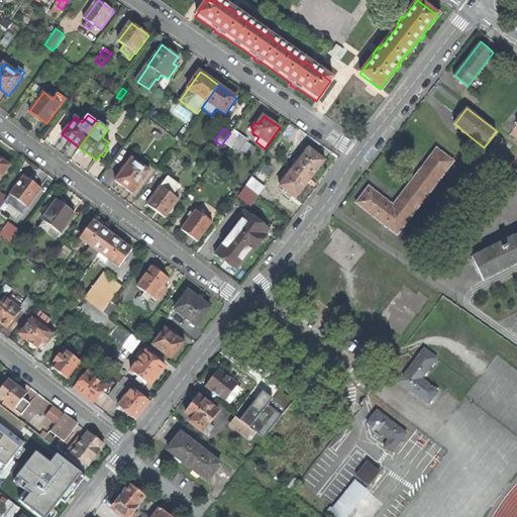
[(158,139),(161,134),(156,129),(151,134),(158,139)]
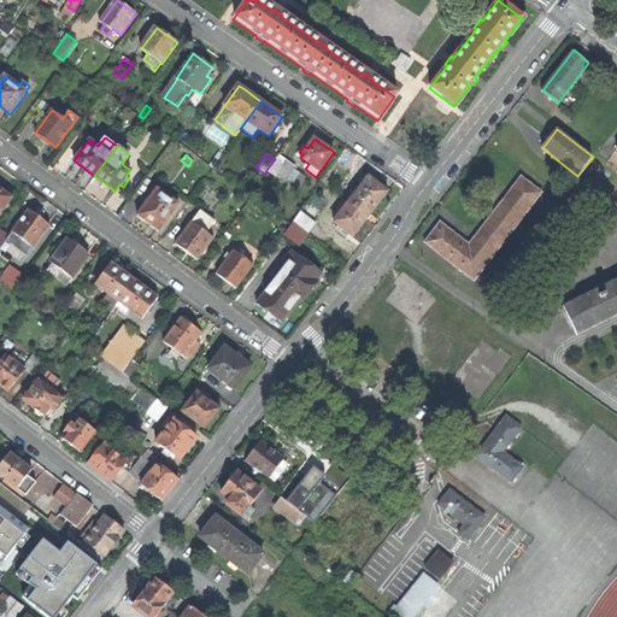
[(278,154),(275,159),(266,170),(283,183),(295,166),(278,154)]
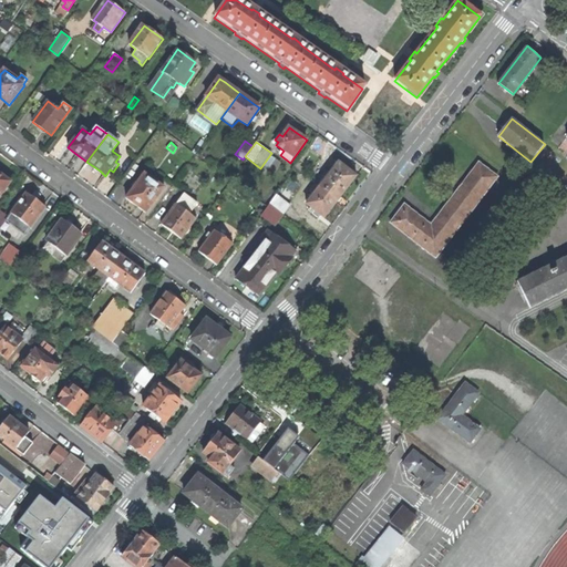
[(500,176),(481,162),(433,224),(406,204),(400,213),(392,223),(437,258),(500,176)]
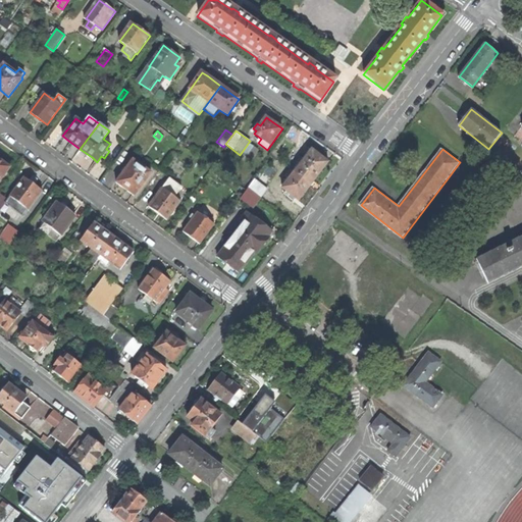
[(319,173),(328,163),(312,150),(295,172),(310,185),(319,173)]
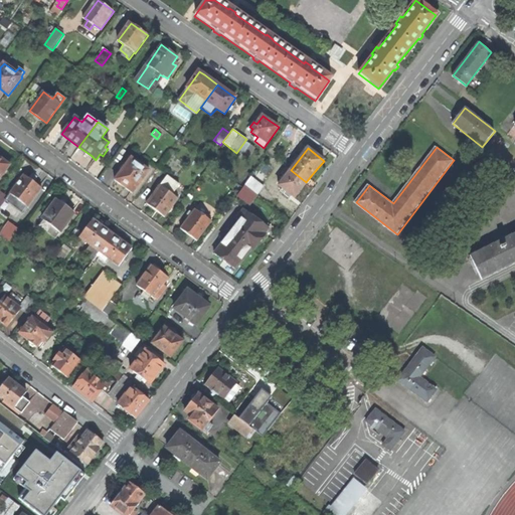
[(162,164),(167,168),(175,157),(170,153),(162,164)]
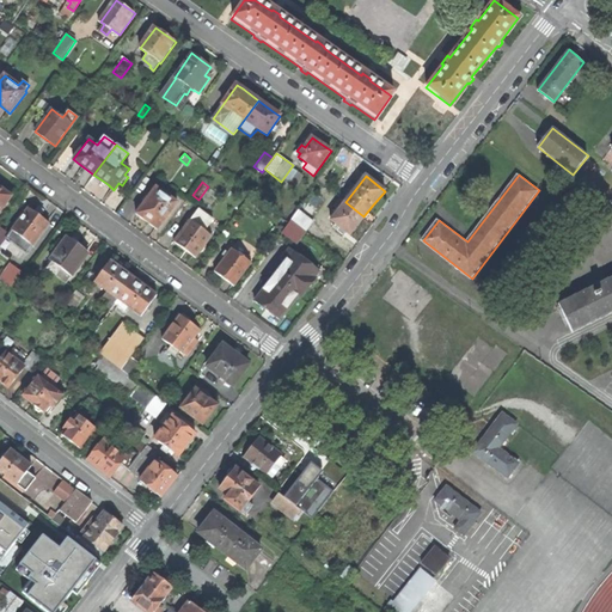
[(157,228),(177,202),(155,187),(136,214),(145,220),(157,228)]
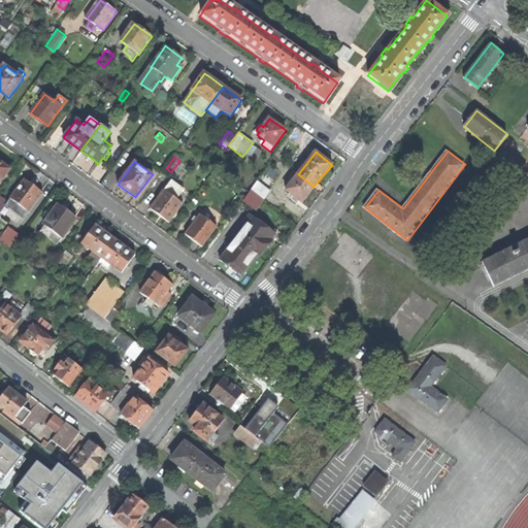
[(0,182),(9,169),(0,162),(0,182)]
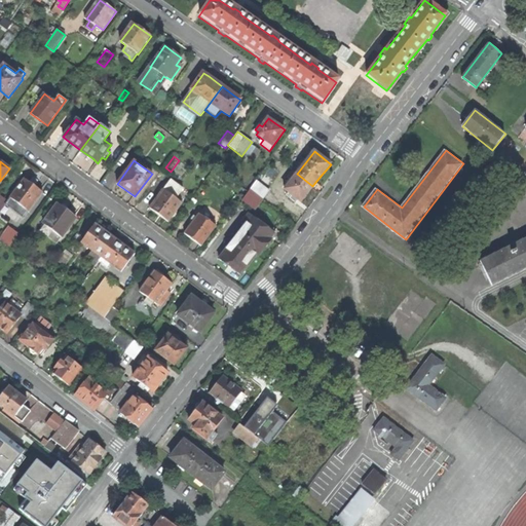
[(291,175),(294,177),(285,189),(289,192),(289,194),(292,196),(293,196),(300,201),(307,192),(312,186),(297,174),(293,171),(291,175)]
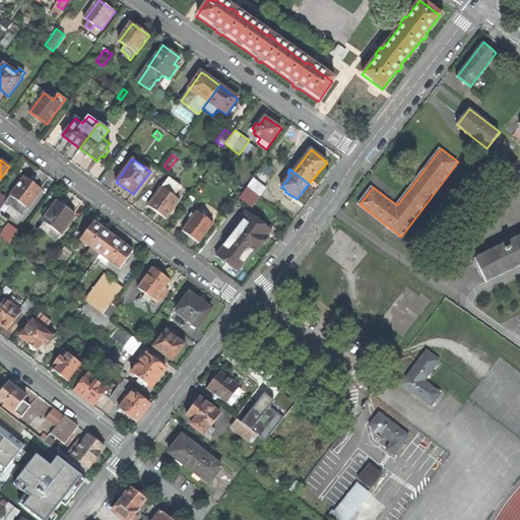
[(22,211),(25,206),(27,208),(41,190),(33,184),(23,177),(10,195),(13,198),(10,202),(22,211)]
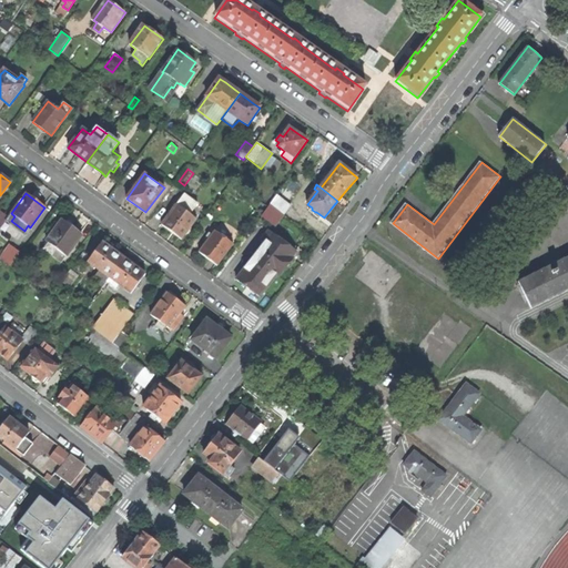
[(283,214),(290,204),(276,193),(269,203),(283,214)]
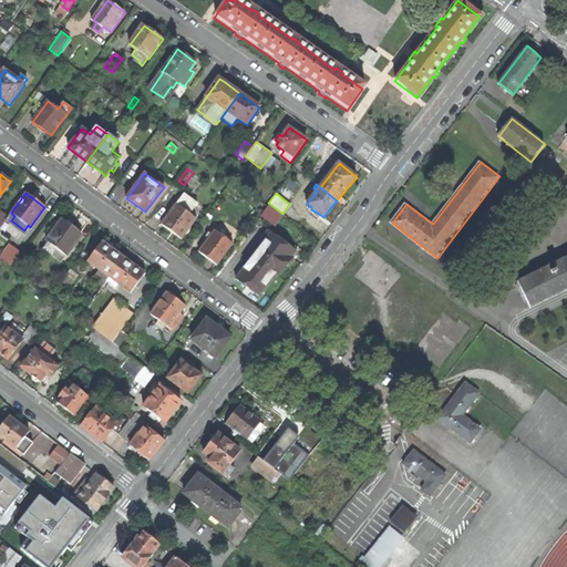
[(181,238),(195,218),(189,214),(196,203),(184,194),(176,204),(175,204),(161,224),(171,230),(181,238)]
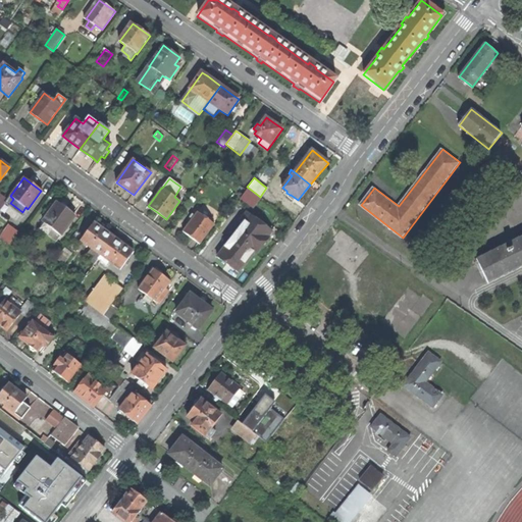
[(57,202),(43,221),(45,223),(41,228),(57,241),(75,215),(64,208),(57,202)]
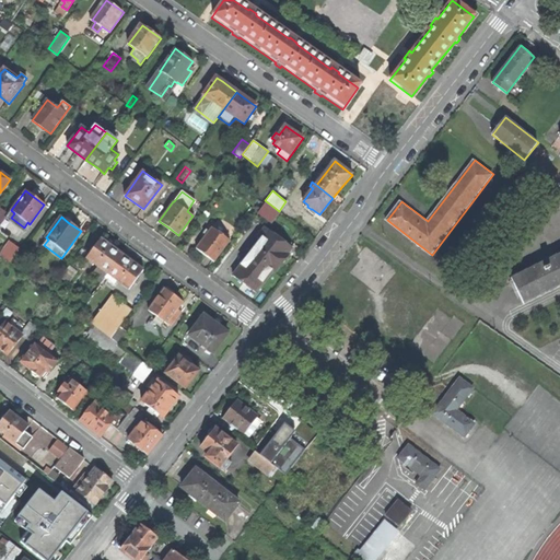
[(213,260),(229,240),(211,226),(196,247),(202,253),(213,260)]
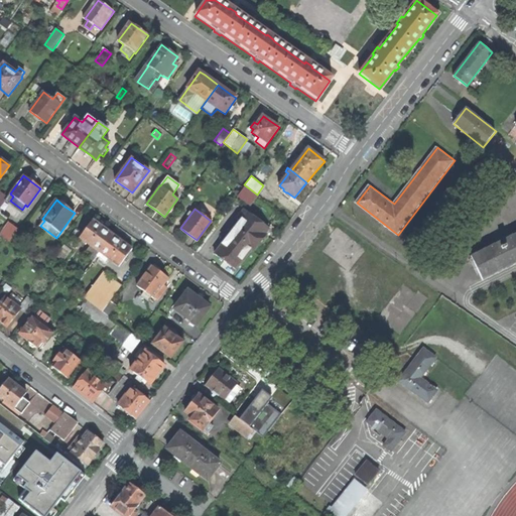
[(223,260),(235,269),(251,249),(253,250),(258,243),(265,234),(264,233),(268,228),(242,210),(241,210),(242,211),(238,217),(240,219),(232,230),(230,228),(216,245),(218,247),(214,253),(223,260)]
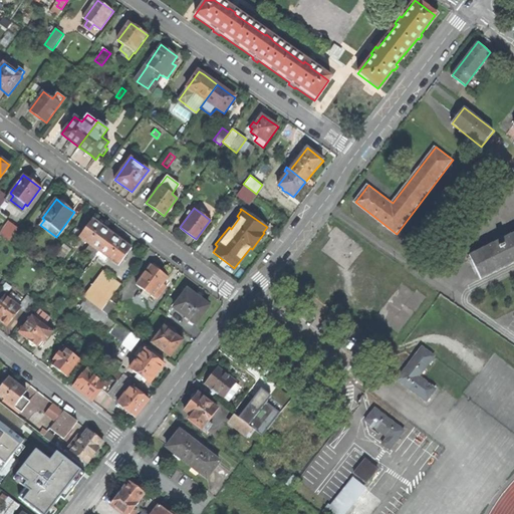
[(92,219),(79,236),(98,250),(111,233),(97,223),(92,219)]
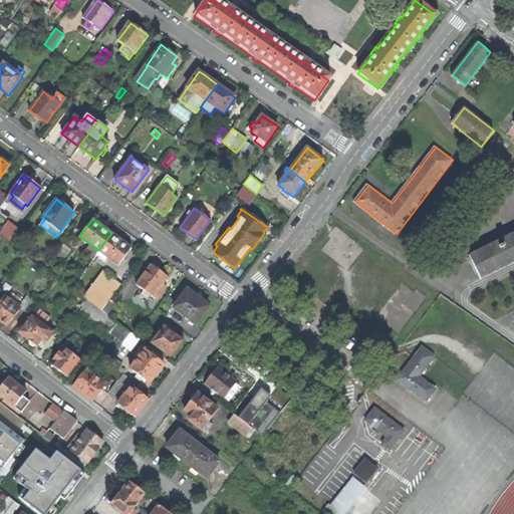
[(7,220),(1,233),(10,237),(16,224),(7,220)]
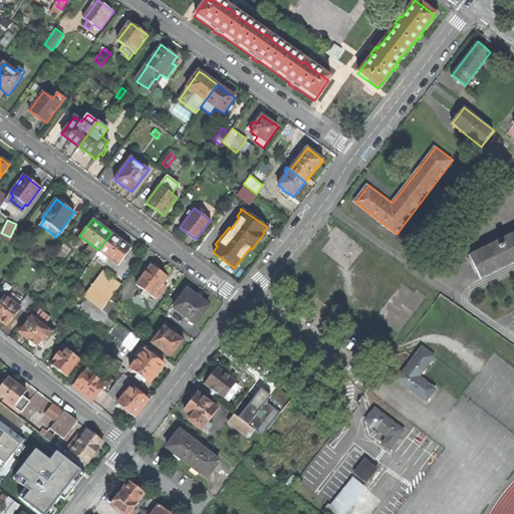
[(123,243),(111,233),(98,250),(95,254),(104,261),(107,257),(117,264),(131,248),(123,243)]
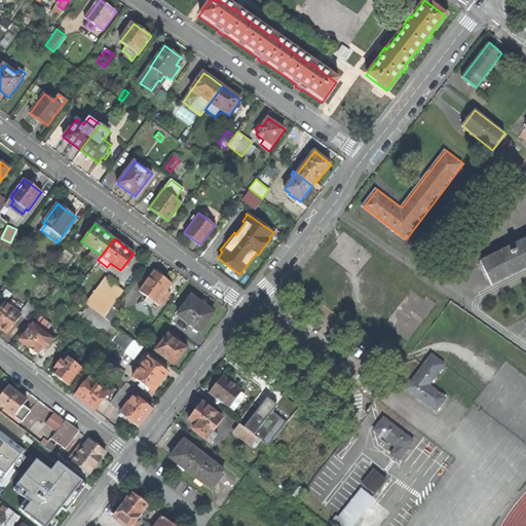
[(525,239),(482,261),(492,284),(525,265),(525,239)]
